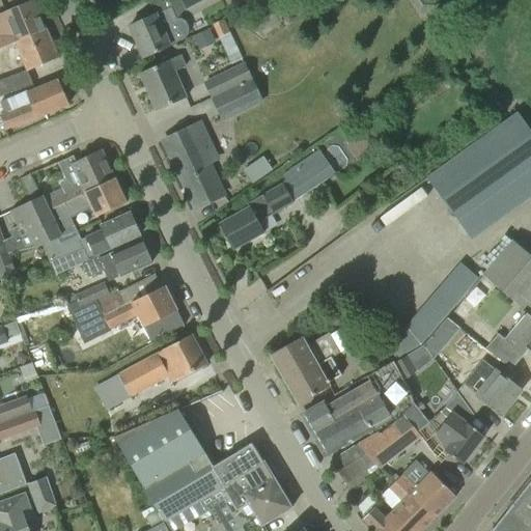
[(14,8),(3,14),(9,28),(16,42),(46,29),(33,0),(14,8)]
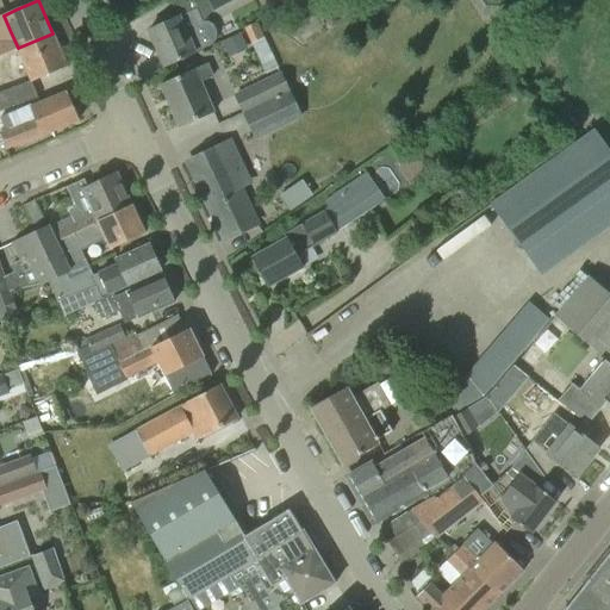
[(205,0),(212,12),(235,0),(205,0)]
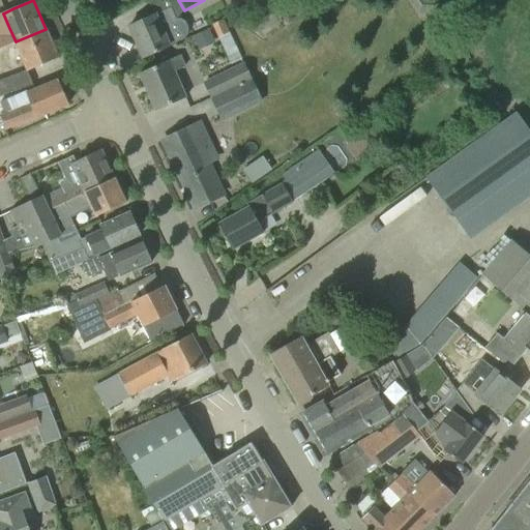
[(128,27),(142,58),(184,39),(187,34),(188,29),(185,23),(181,20),(176,20),(171,8),(155,15),(128,27)]
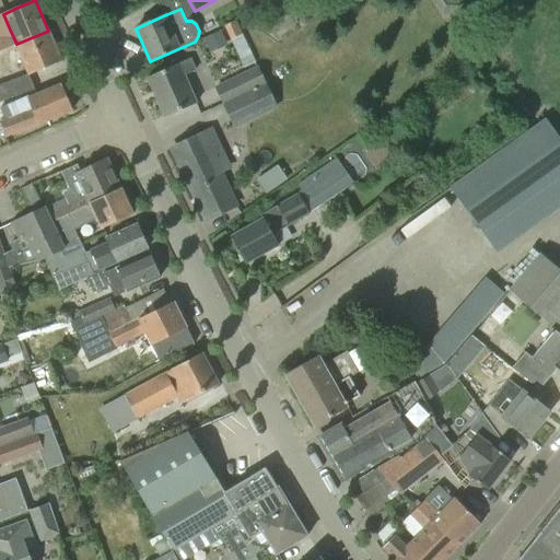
[(236,21),(224,26),(230,39),(242,34),(236,21)]
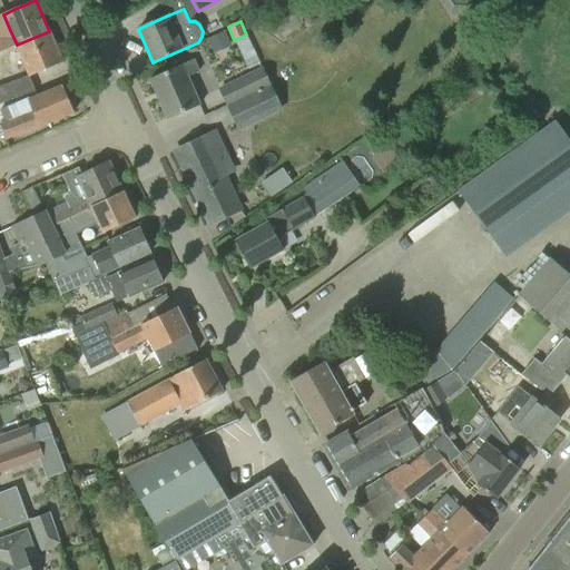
[(17,45),(0,51),(0,78),(13,72),(18,80),(18,81),(29,77),(62,62),(49,31),(17,45)]
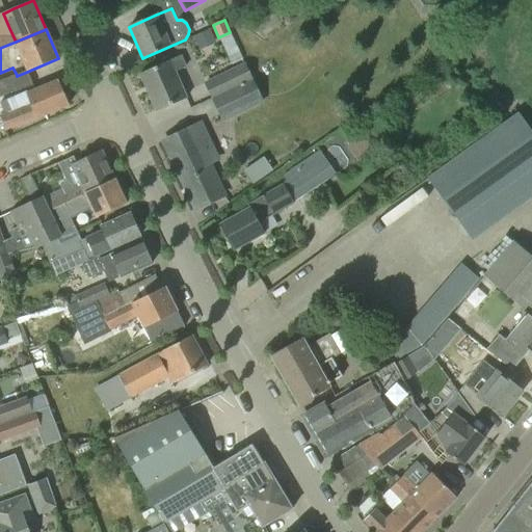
[(209,31),(194,38),(200,50),(214,43),(209,31)]
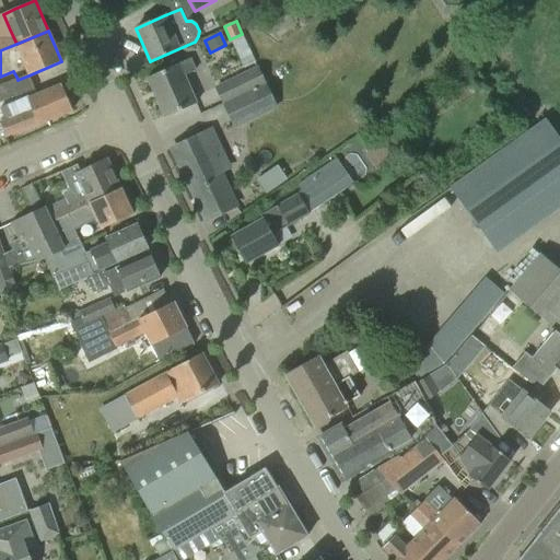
[(195,71),(190,59),(147,78),(164,117),(196,103),(184,76),(195,71)]
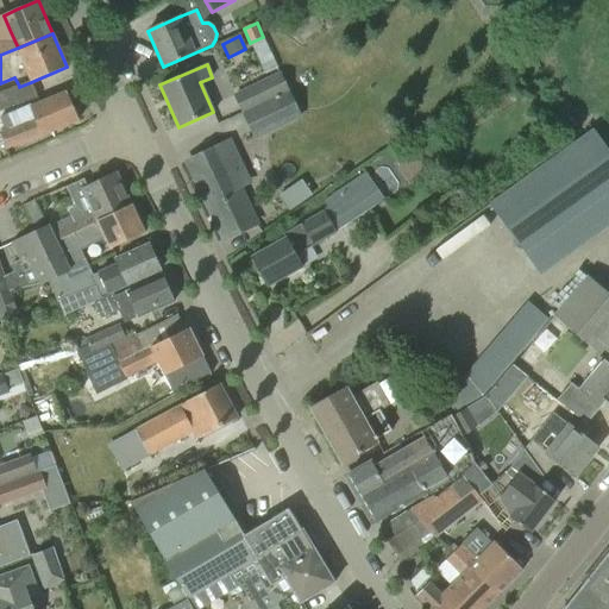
[(236,96),(244,113),(288,93),(280,76),(236,96)]
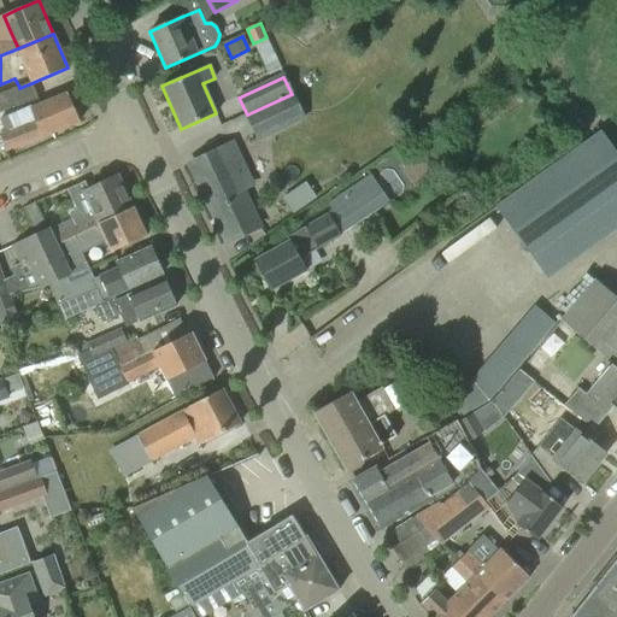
[(19,87),(0,93),(0,111),(37,98),(31,83),(19,88),(19,87)]
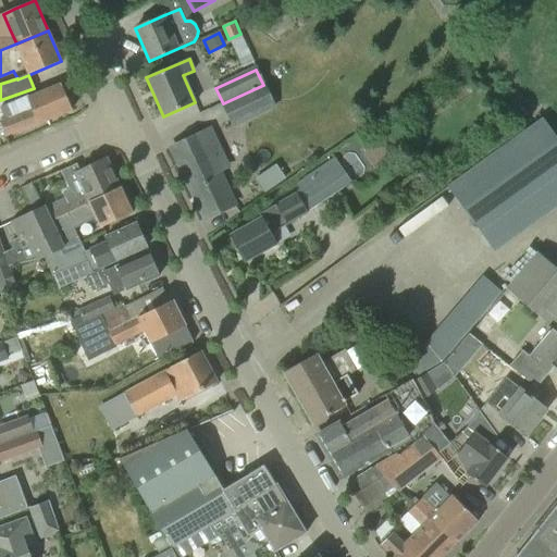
[(0,137),(72,110),(61,85),(27,99),(32,109),(0,121),(0,137)]
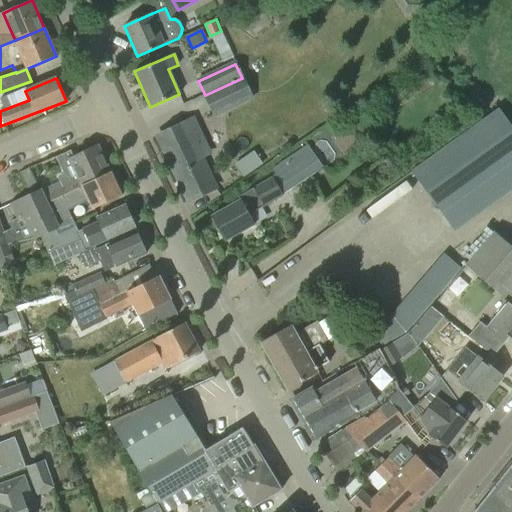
[(242,78),(205,95),(215,117),(252,100),(242,78)]
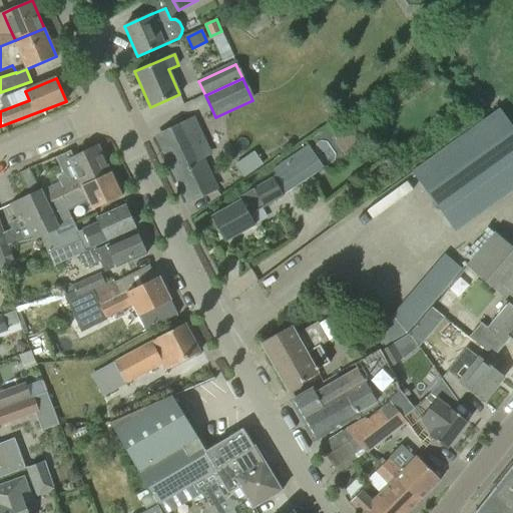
[(512,186),(512,127),(499,109),(412,172),(453,229),(512,186)]
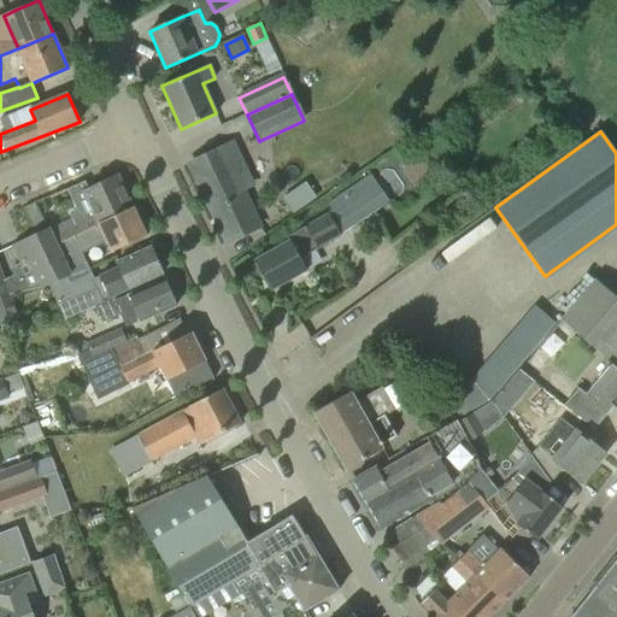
[(398,164),(415,189),(450,164),(433,140),(398,164)]
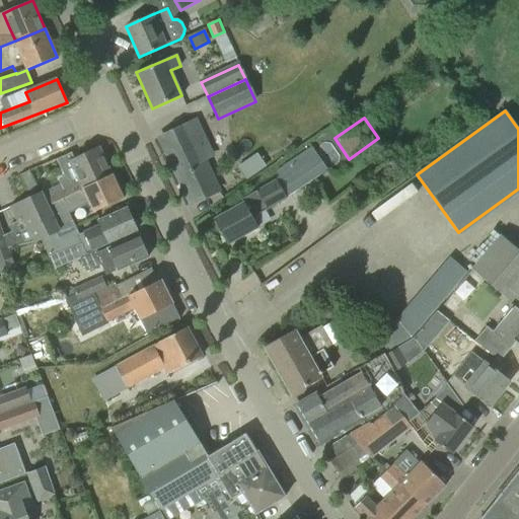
[(159,138),(191,204),(218,191),(205,161),(214,157),(197,121),(159,138)]
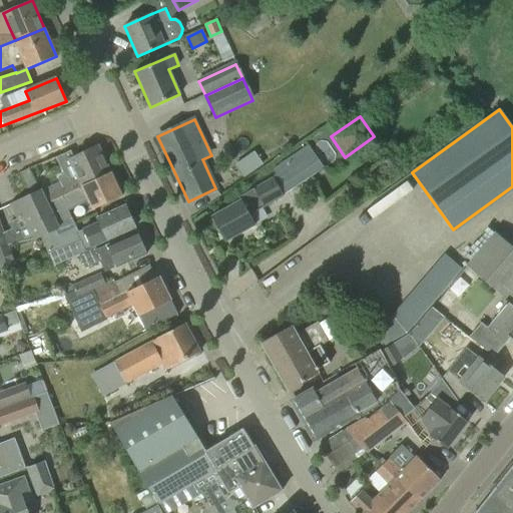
[(97,145),(73,157),(70,151),(57,157),(65,174),(58,177),(60,182),(41,191),(47,203),(110,173),(97,145)]
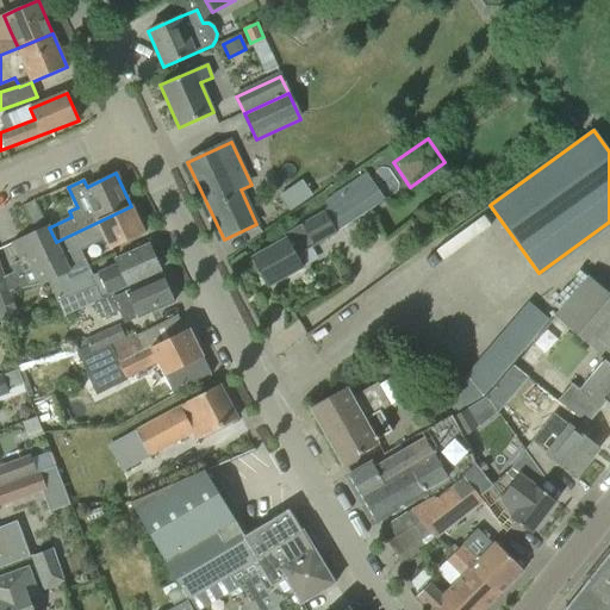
[(341,190),(356,218),(384,199),(367,173),(341,190)]
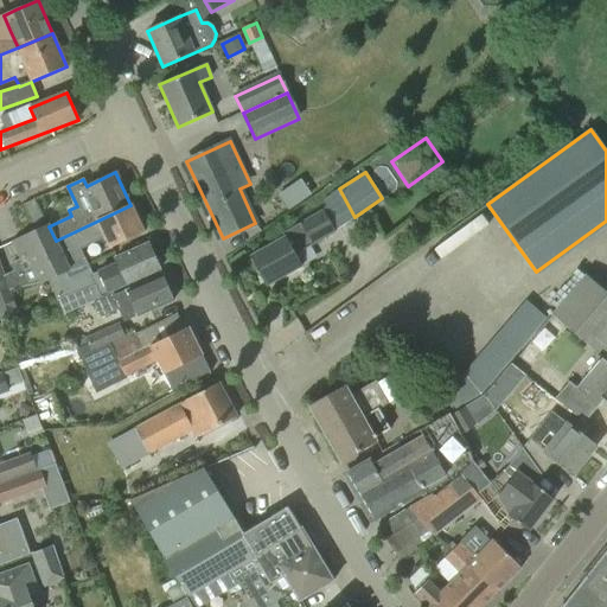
[(300,180),(279,195),(288,209),(308,195),(300,180)]
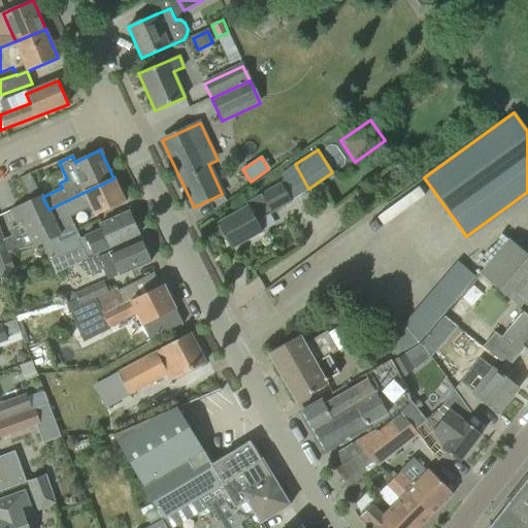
[(125,202),(113,178),(48,209),(61,235),(61,237),(76,230),(70,218),(92,207),(96,216),(125,202)]
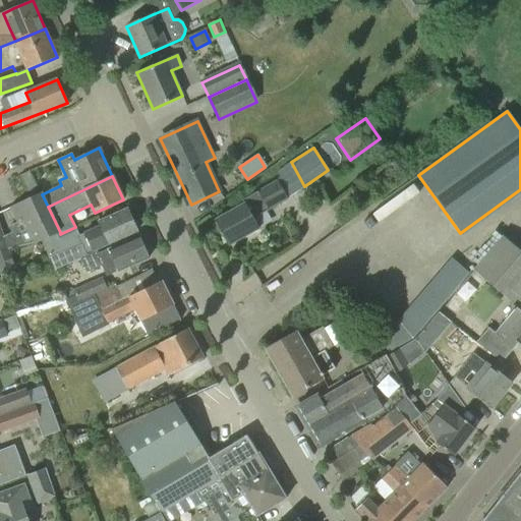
[(214,221),(228,246),(259,228),(253,219),(292,196),(282,178),(242,200),(243,204),(214,221)]
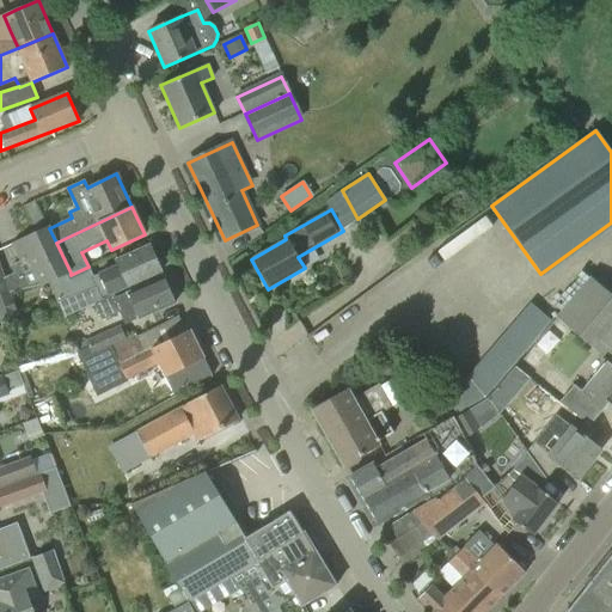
[(56,243),(49,228),(48,227),(12,245),(20,262),(10,267),(13,274),(4,279),(0,269),(0,297),(10,293),(40,286),(41,287),(71,273),(56,243)]
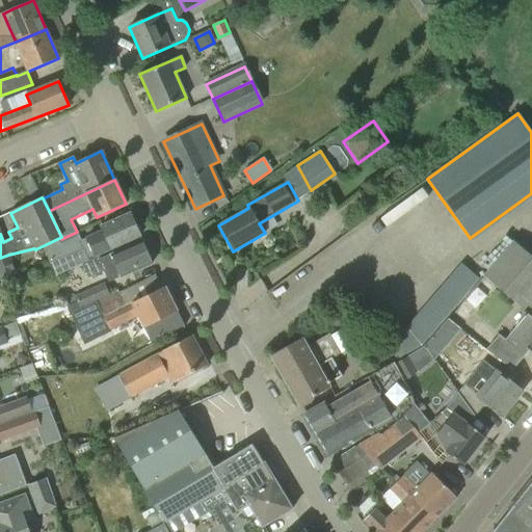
[(79,237),(58,245),(63,258),(84,249),(89,260),(108,251),(108,250),(110,249),(139,236),(130,214),(110,222),(100,227),(103,232),(105,236),(94,241),(91,237),(81,241),(79,237)]
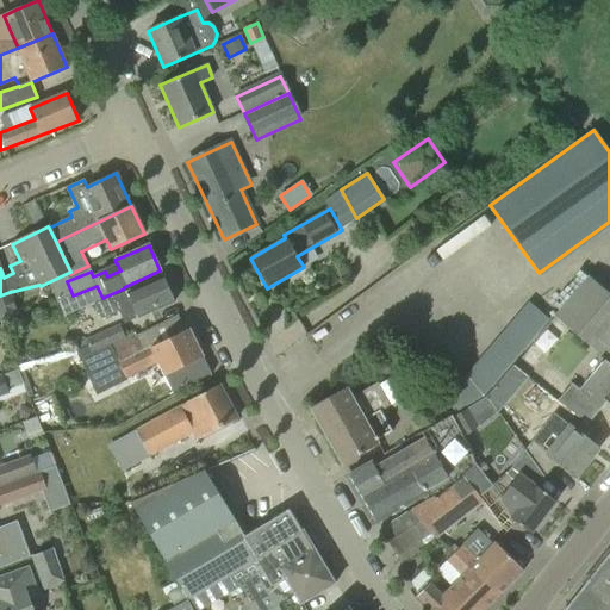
[(73,296),(57,302),(63,316),(94,303),(101,319),(119,311),(124,324),(153,312),(174,302),(163,277),(141,286),(126,293),(125,290),(124,288),(103,298),(97,286),(73,296)]
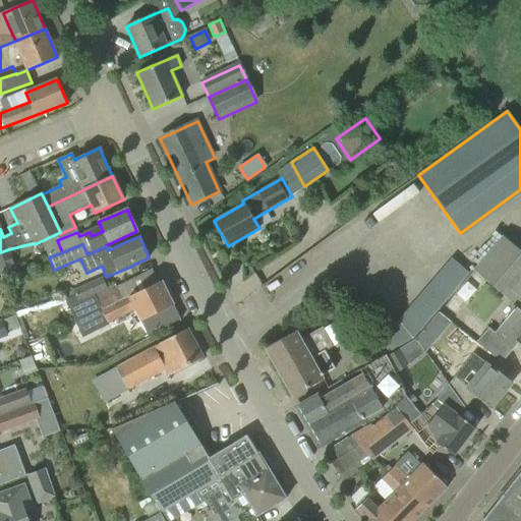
[(520,293),(520,252),(502,237),(473,271),(513,303),(520,293)]
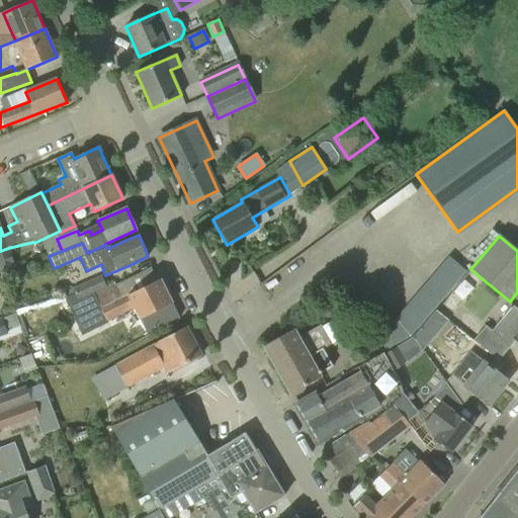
[(8,248),(0,251),(0,272),(0,273),(15,268),(8,248)]
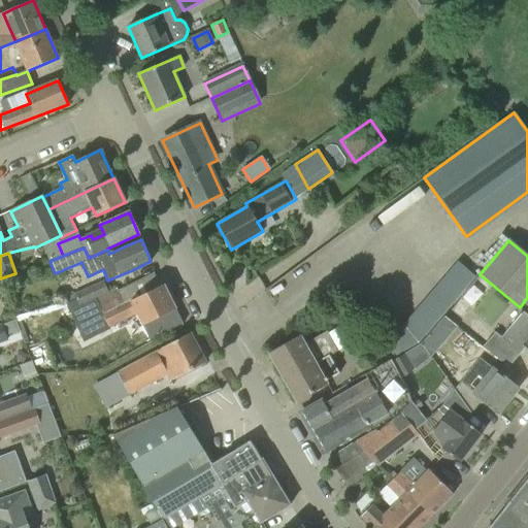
[(74,294),(77,302),(94,298),(95,299),(108,292),(102,281),(74,294)]
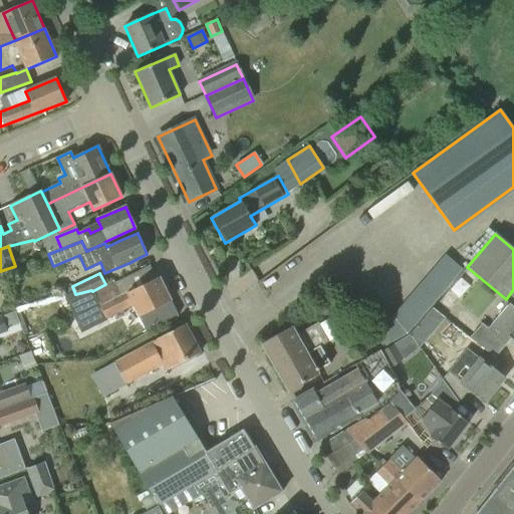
[(91,290),(75,294),(78,299),(71,303),(78,317),(99,307),(105,319),(133,306),(145,331),(178,315),(159,277),(120,296),(112,282),(105,286),(105,284),(92,291),(91,290)]
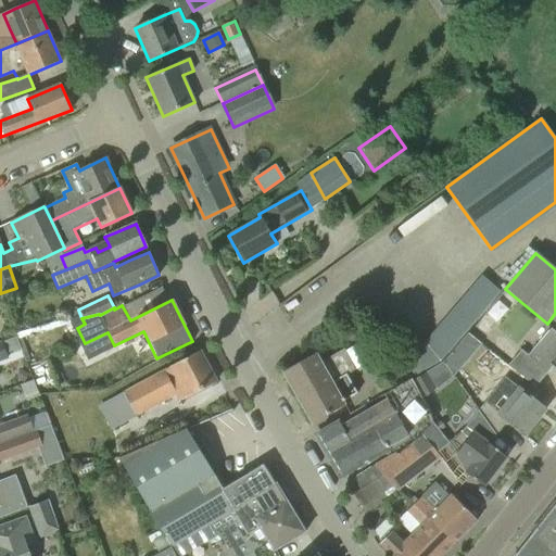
[(484,317),(470,333),(482,344),(506,365),(520,350),(484,317)]
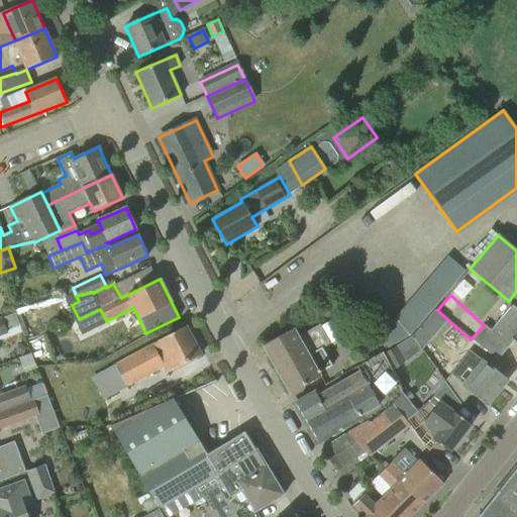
[(491,331),(507,345),(512,339),(516,343),(516,309),(512,306),(491,331)]
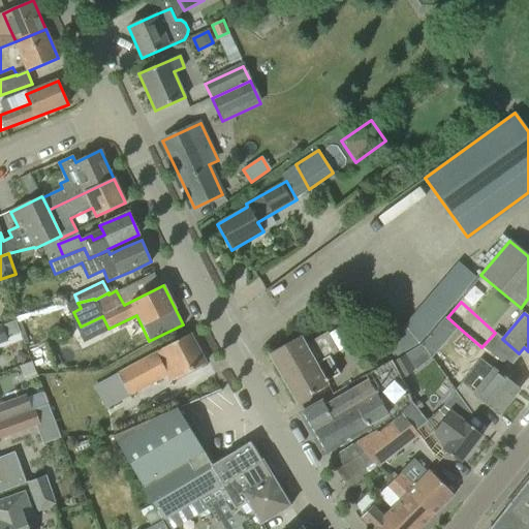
[(446,316),(437,328),(449,338),(459,328),(447,317),(446,316)]
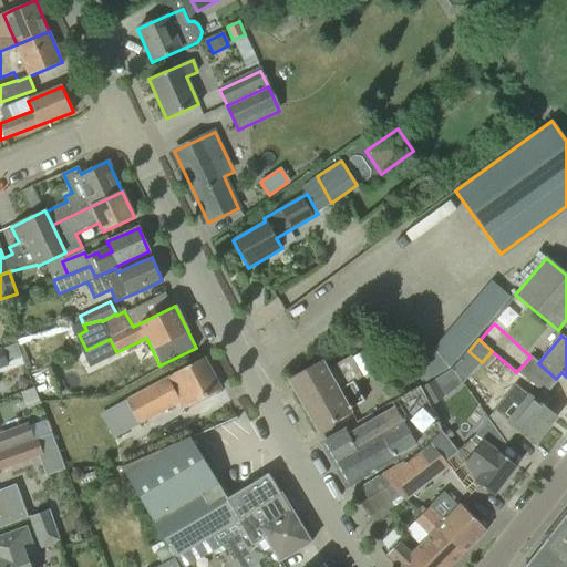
[(125,400),(137,424),(178,403),(182,410),(220,390),(204,358),(125,400)]
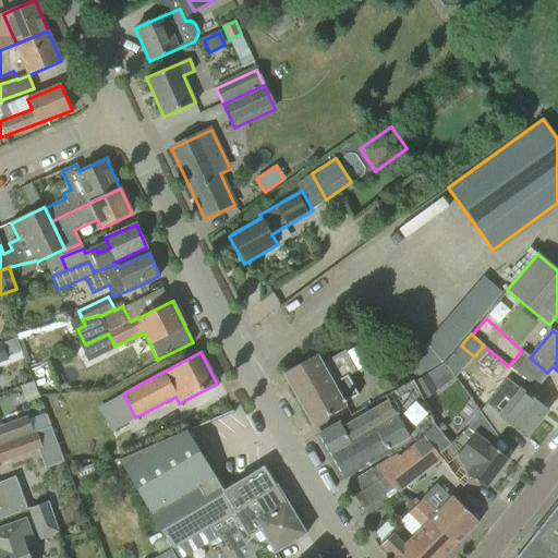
[(323,364),(317,355),(303,363),(284,374),(313,424),(331,413),(346,405),(343,402),(358,395),(347,376),(353,373),(341,353),(323,364)]
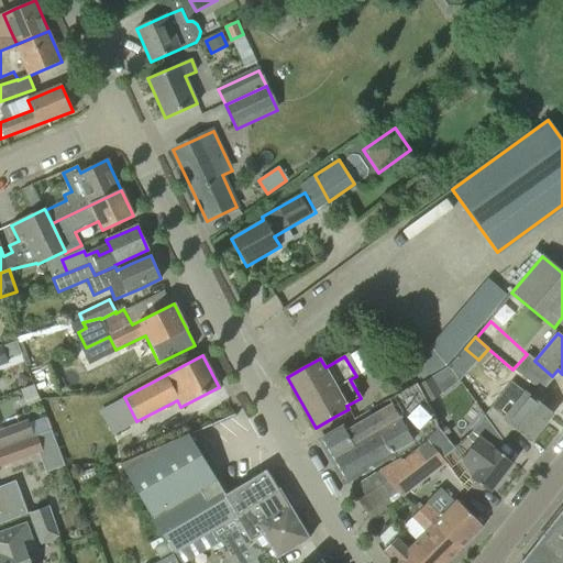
[(21,375),(17,383),(24,387),(28,379),(21,375)]
